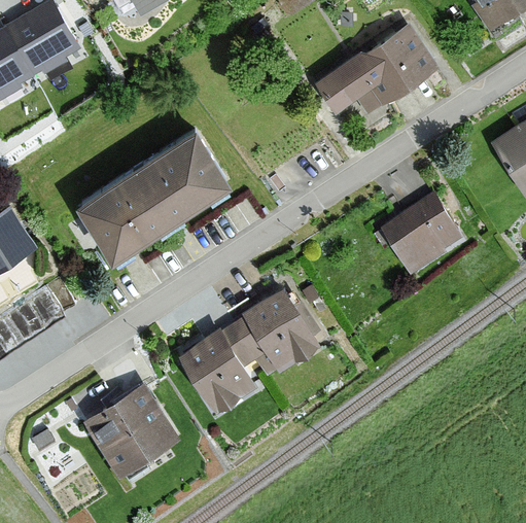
[(165,0),(114,0),(129,23),(165,0)]
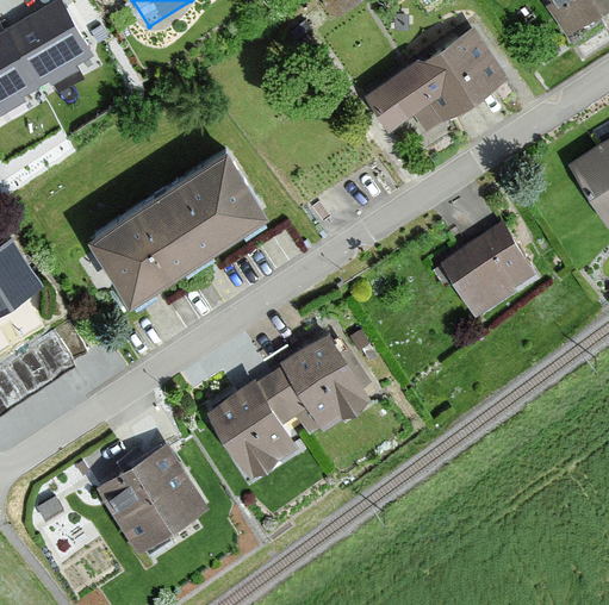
[(569,36),(608,5),(608,0),(547,0),(553,7),(548,10),(569,36)]
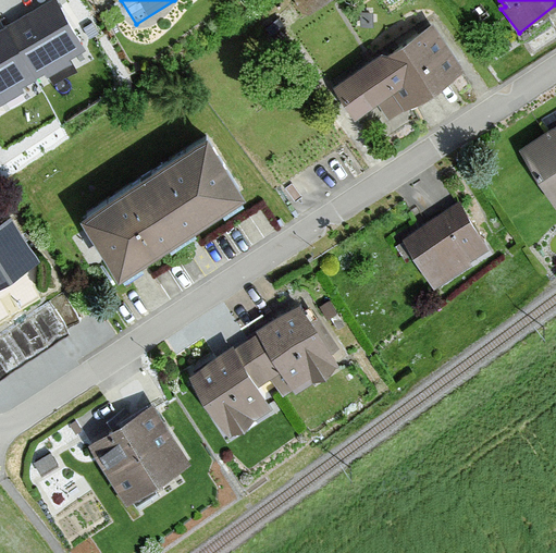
[(58,5),(10,33),(39,84),(87,57),(58,5)]
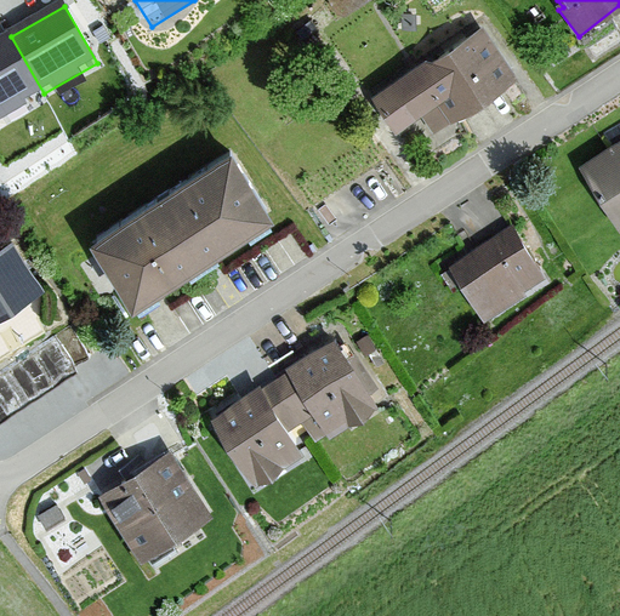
[(518,81),(483,29),(376,102),(398,135),(422,119),(434,138),(518,81)]
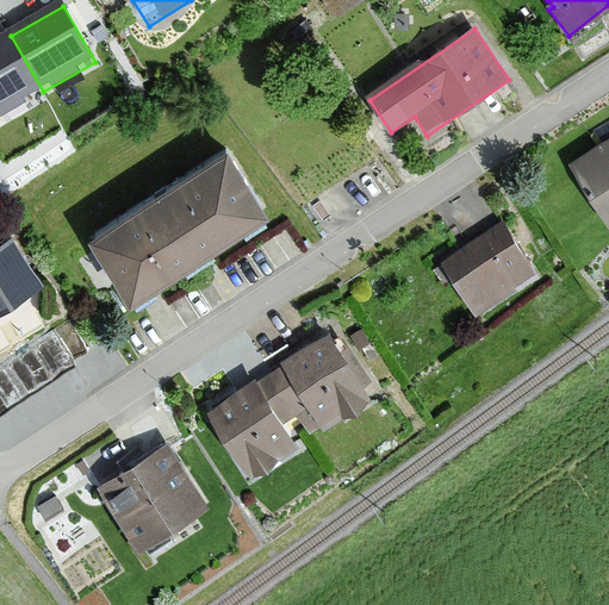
[(11,36),(0,41),(0,114),(43,92),(11,36)]
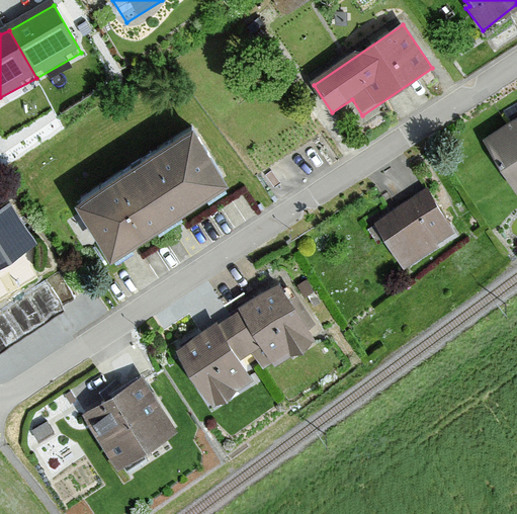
[(516,121),(485,143),(516,192),(516,121)]
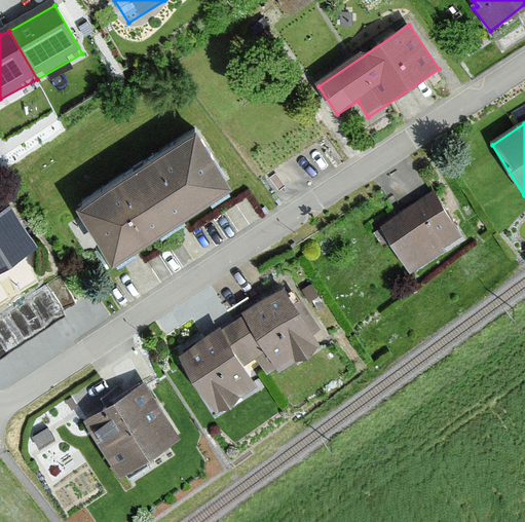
[(231,182),(196,128),(78,206),(113,259),(231,182)]
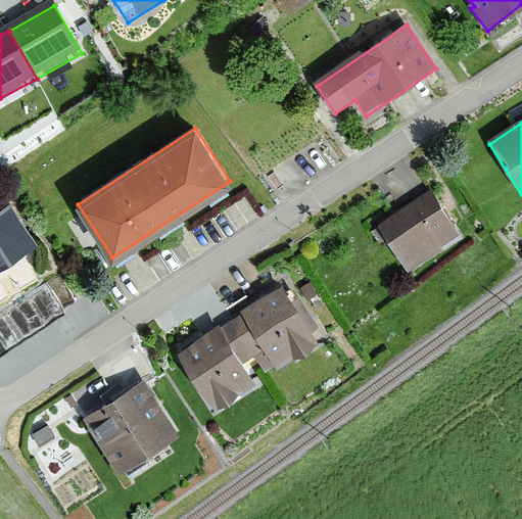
[(462,237),(432,194),(379,230),(408,273),(462,237)]
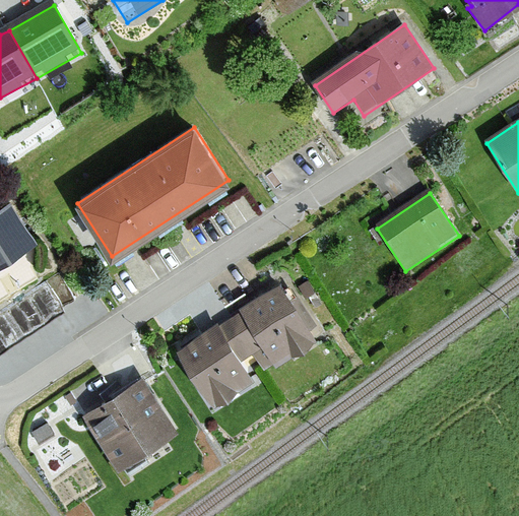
[(0,213),(0,270),(37,247),(11,206),(0,213)]
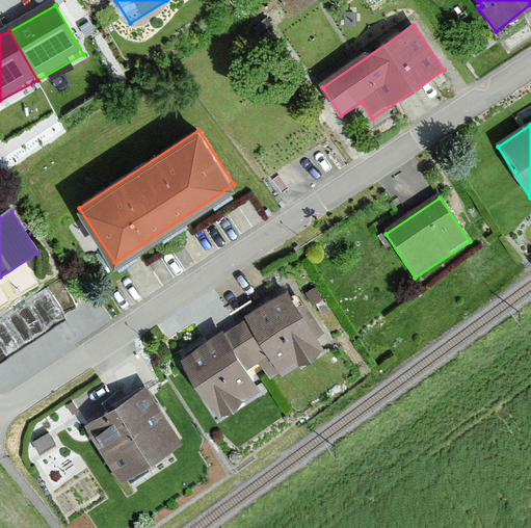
[(325,349),(288,290),(242,319),(246,325),(226,339),(222,334),(182,360),(219,417),(325,349)]
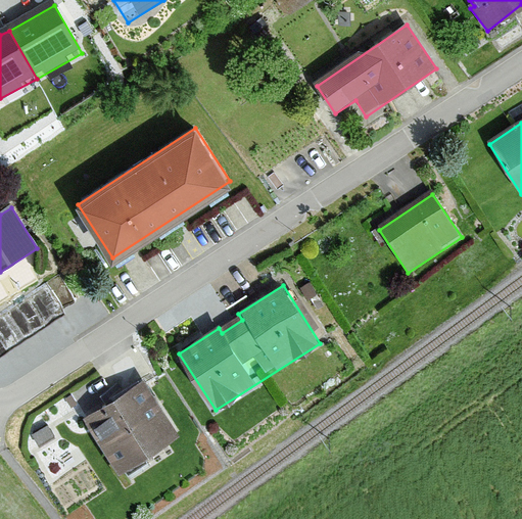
[(177,434),(142,383),(83,423),(117,474),(177,434)]
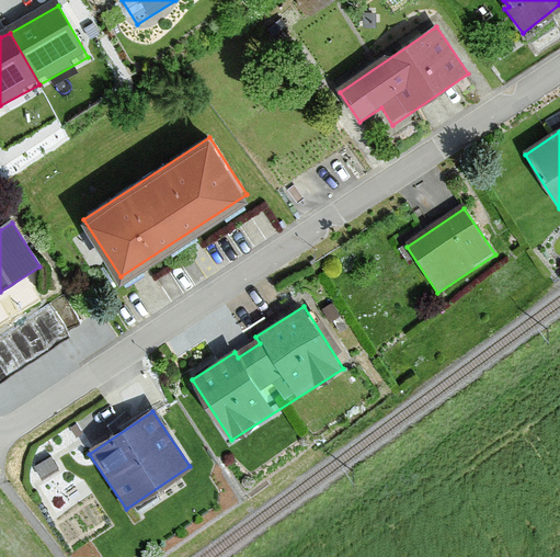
All buildings are outlined.
